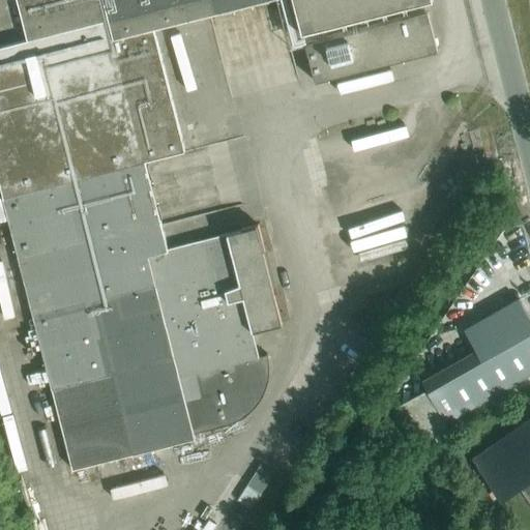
[(168,249),(145,162),(184,151),(153,29),(267,0),(293,0),(302,32),(429,0),(17,0),(27,40),(0,47),(0,184),(72,470),(195,439),(194,434),(228,425),(232,423),(237,421),(241,419),(244,417),(249,413),(251,412),(254,409),(255,407),(258,404),(259,402),(261,399),(263,394),(264,393),(265,391),(266,387),(267,383),(268,381),(268,379),(269,375),(269,371),(269,369),(269,364),(269,360),(268,356),(259,358),(253,331),(282,324),(257,227),(168,249)]
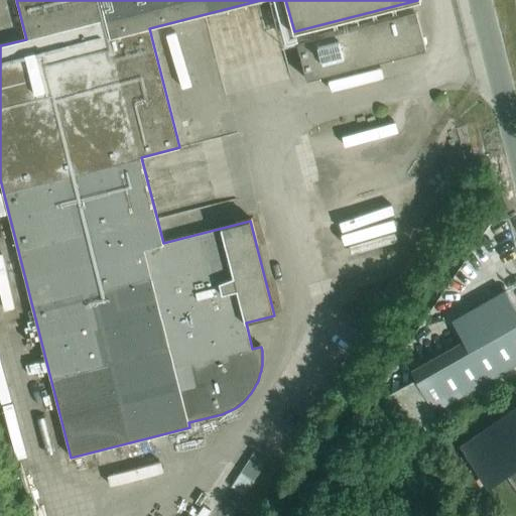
[(426,49),(416,12),(297,43),(307,81),(426,49)]
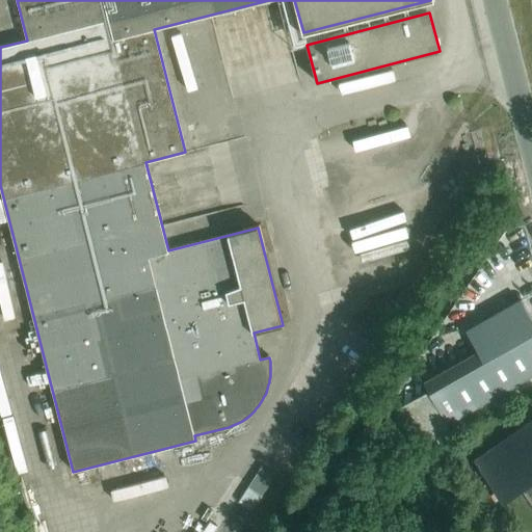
[(423,382),(447,424),(531,374),(531,319),(521,299),(466,330),(477,351),(423,382)]
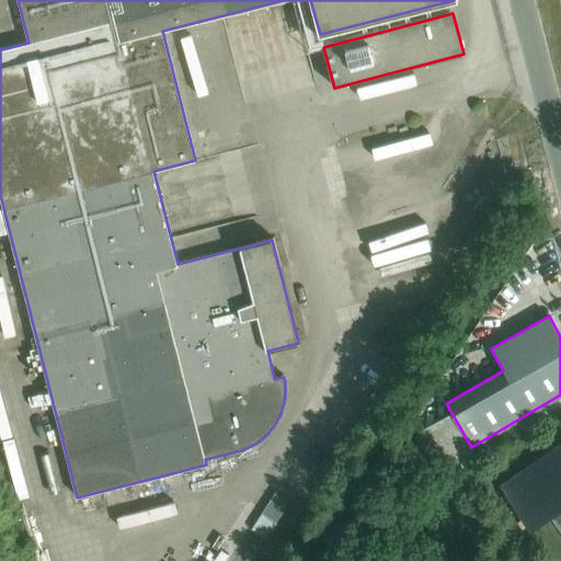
[(560,442),(500,484),(529,528),(548,516),(560,534),(560,442)]
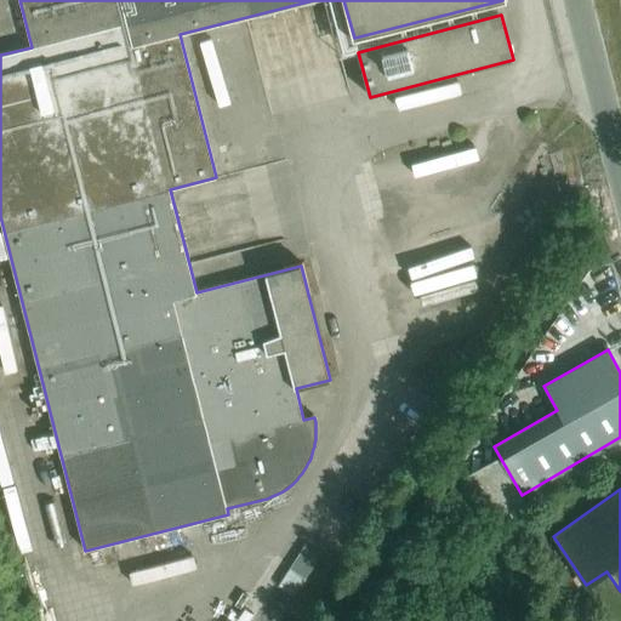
[(283,582),(300,593),(325,551),(308,541),(283,582)]
